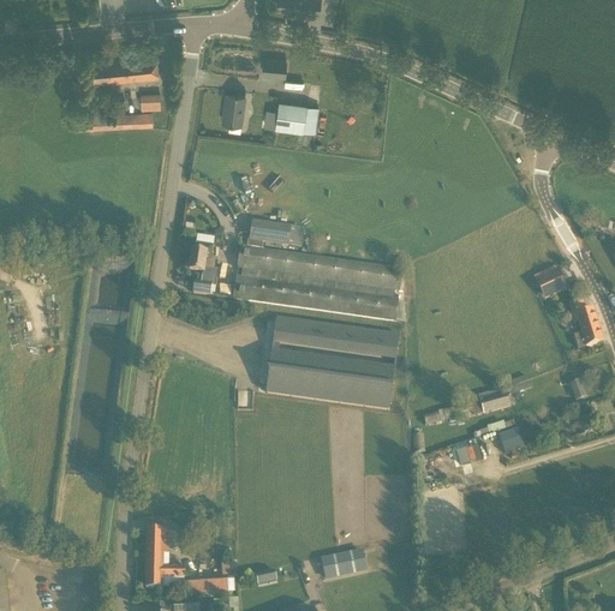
[(94,79),(111,78),(159,72),(156,51),(108,55),(108,58),(91,60),(94,79)]
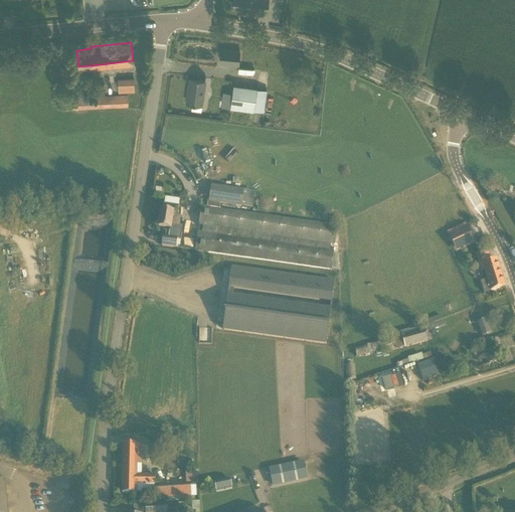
[(239,48),(221,47),(220,60),(238,61),(239,48)]
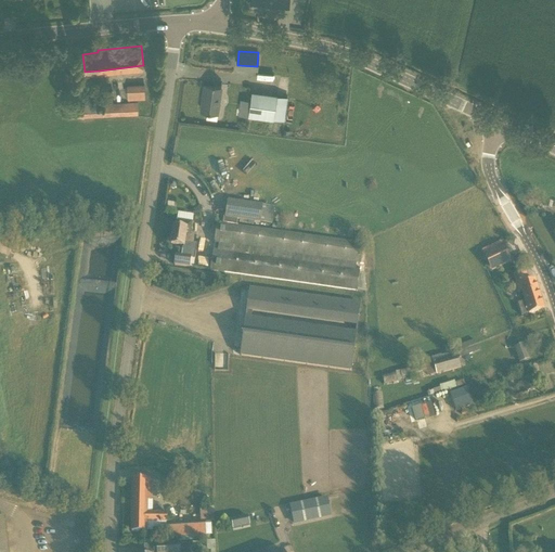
[(65,71),(67,86),(77,84),(75,68),(65,71)]
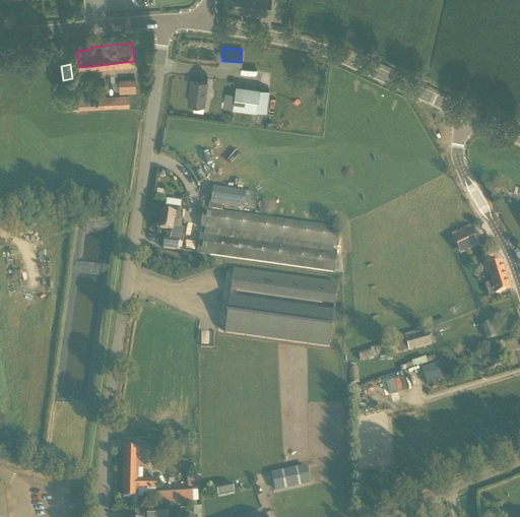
[(135,77),(119,77),(120,90),(136,89),(135,77)]
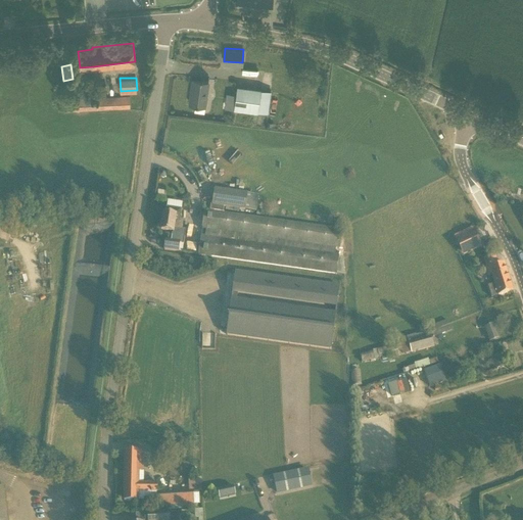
[(193,78),(190,103),(206,105),(209,81),(193,78)]
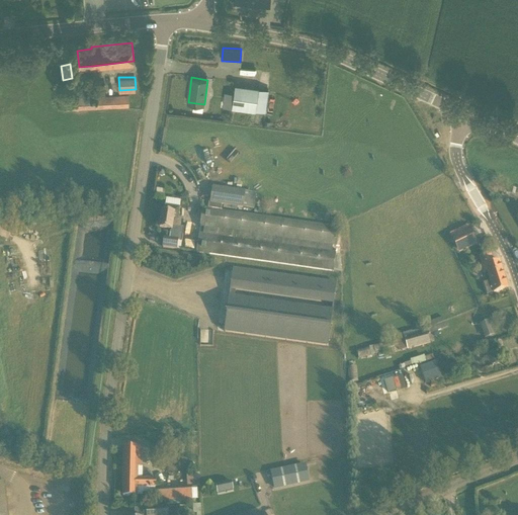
[(265,109),(268,87),(236,83),(233,105),(265,109)]
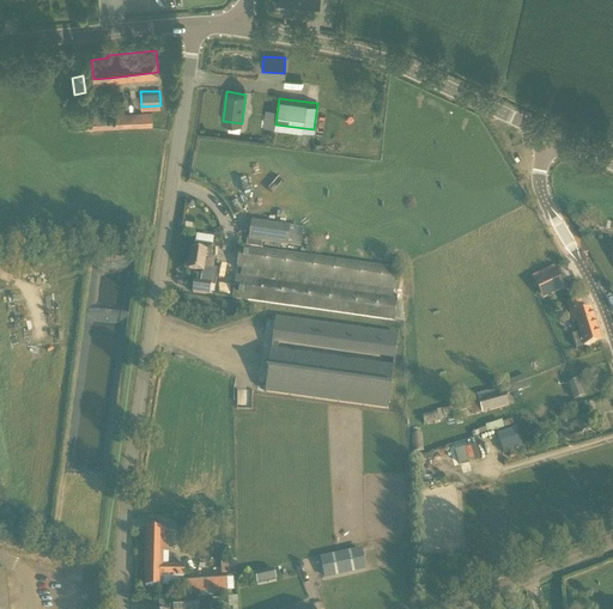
[(78,113),(78,125),(152,121),(152,109),(78,113)]
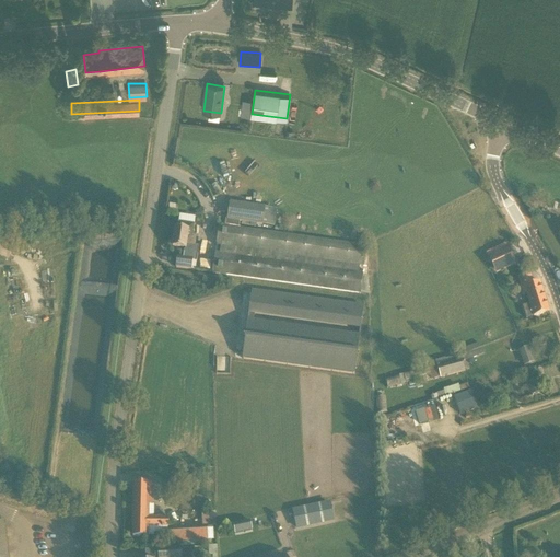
[(273,224),(277,207),(230,199),(228,216),(228,217),(225,217),(225,222),(238,224),(240,219),(273,224)]
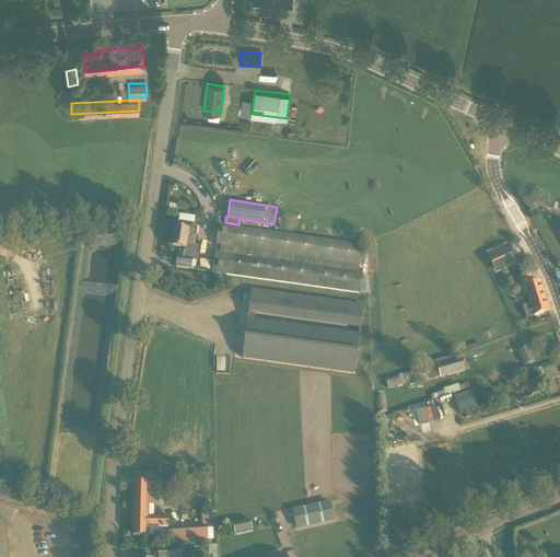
[(173,244),(185,246),(185,248),(184,248),(183,255),(177,254),(176,265),(191,267),(194,257),(196,258),(198,244),(195,243),(196,238),(196,234),(193,233),(195,222),(194,222),(195,215),(179,212),(178,220),(178,219),(177,225),(175,225),(173,239),(173,244)]
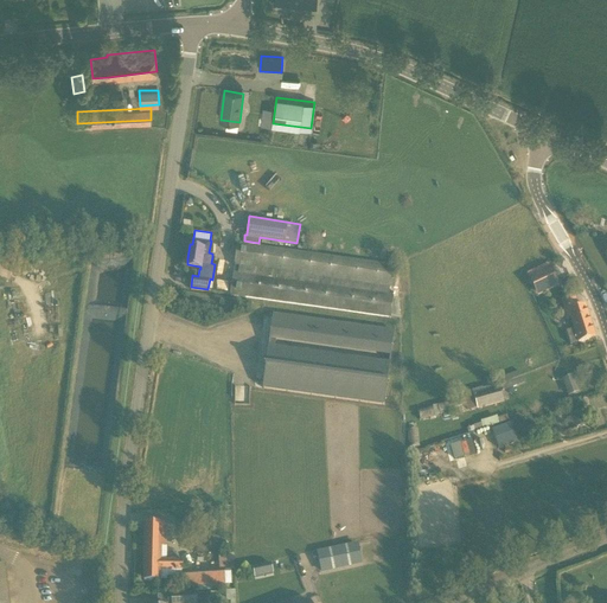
[(529,275),(535,288),(556,277),(550,264),(529,275)]
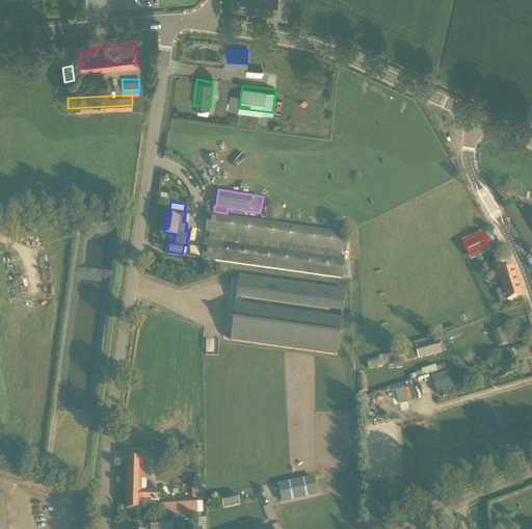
[(507,298),(522,294),(513,265),(499,270),(503,286),(497,288),(501,300),(507,298)]
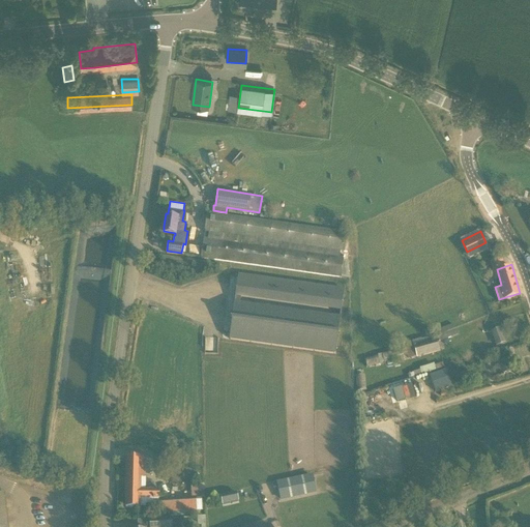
[(238,271),(230,337),(335,351),(341,315),(240,301),(241,295),(341,310),(344,286),(238,271)]
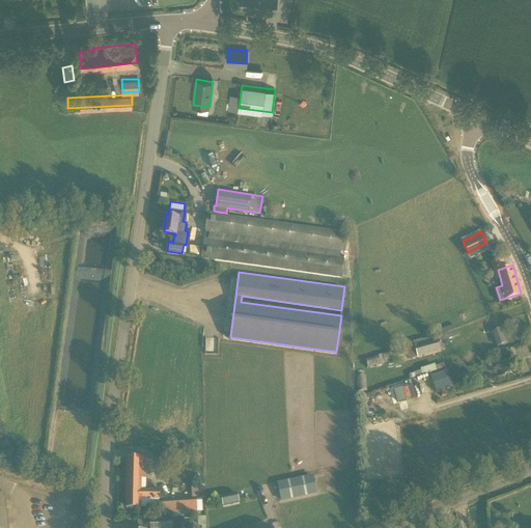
[(453,323),(438,328),(440,332),(455,327),(453,323)]
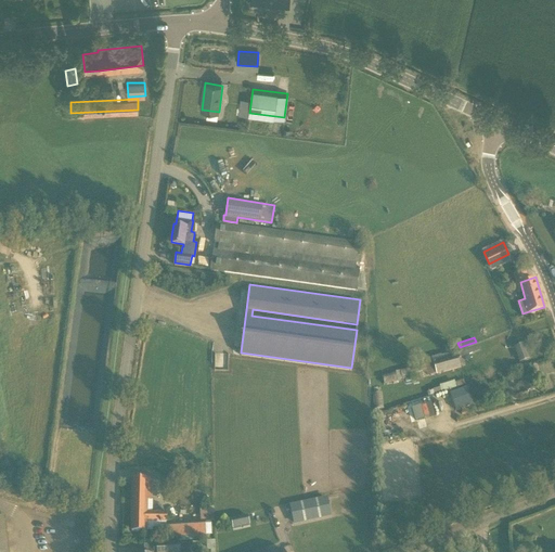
[(523,342),(514,345),(519,360),(528,357),(523,342)]
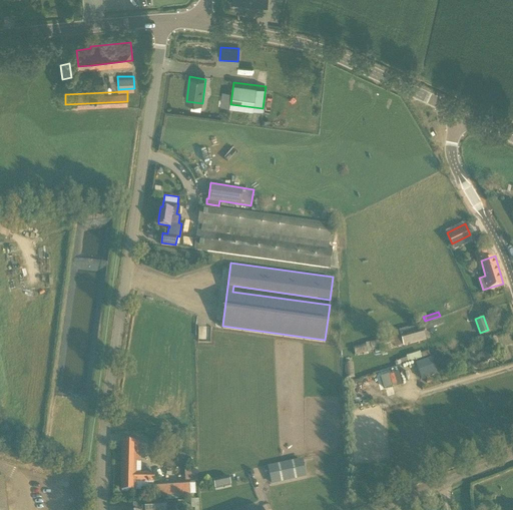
[(400,333),(403,344),(426,338),(422,323),(408,326),(408,325),(399,328),(400,333)]
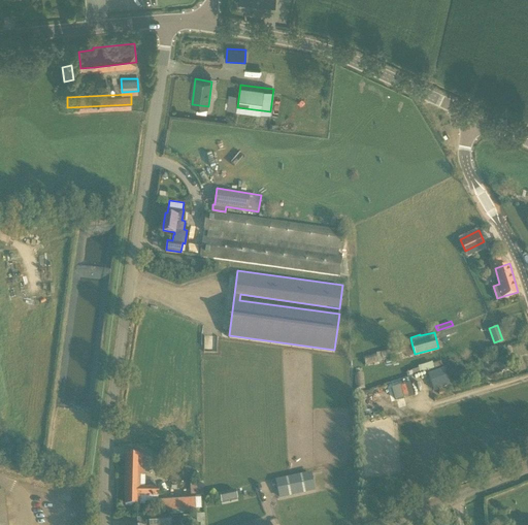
[(385,357),(383,351),(364,357),(366,363),(385,357)]
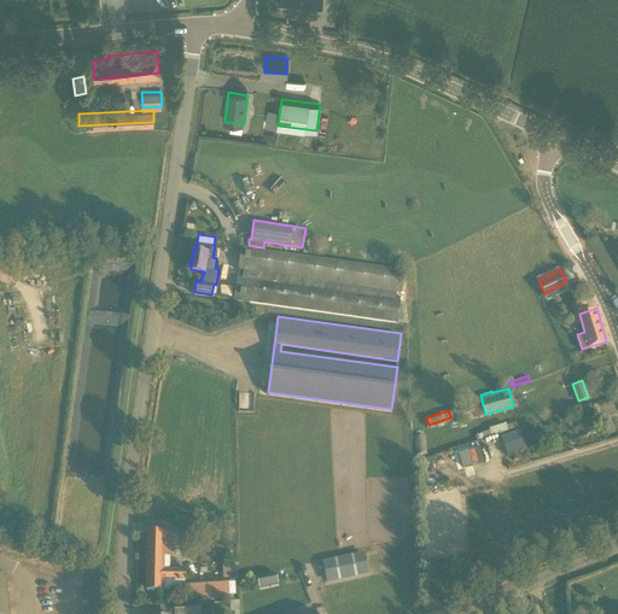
[(593,417),(582,421),(586,433),(596,428),(593,417)]
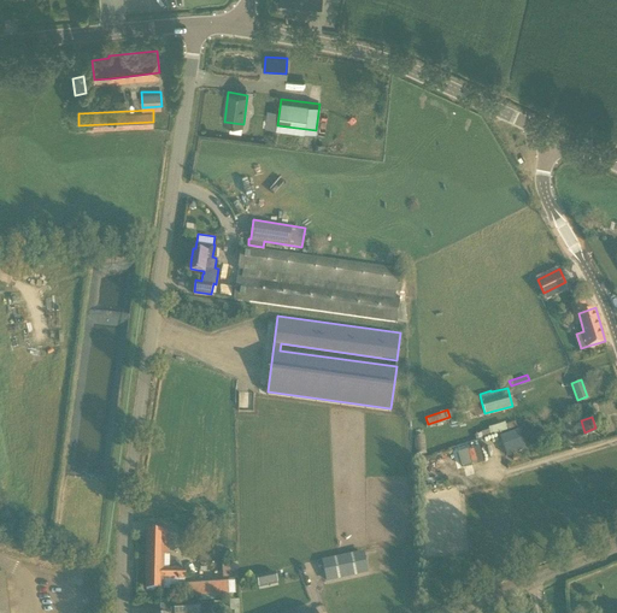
[(516,419),(488,425),(491,431),(517,425),(516,419)]
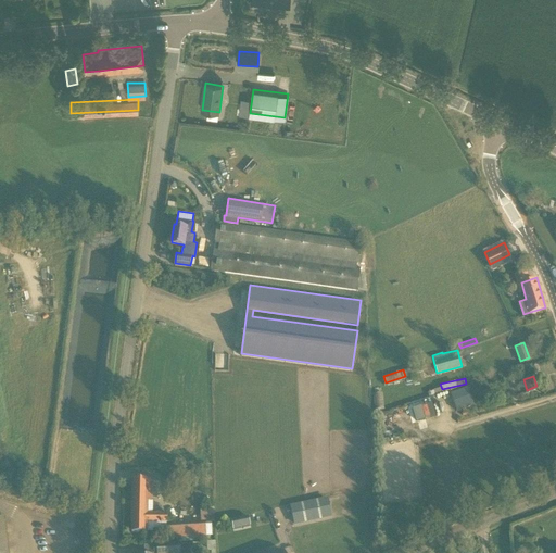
[(479,389),(481,398),(500,391),(497,382),(479,389)]
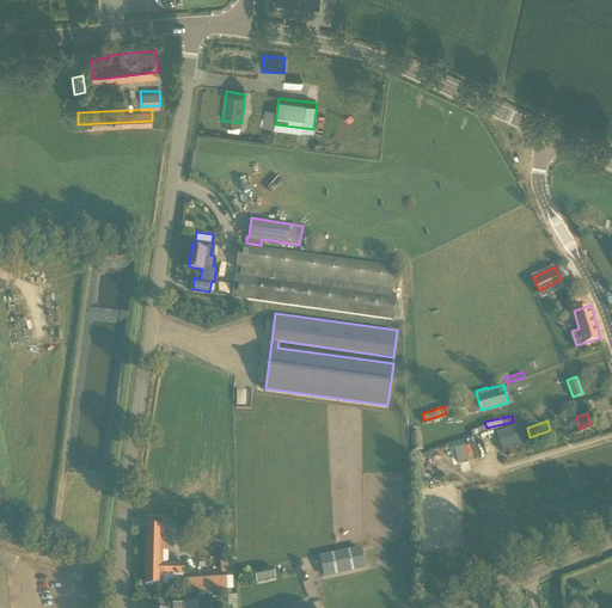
[(514,424),(496,430),(503,449),(521,442),(514,424)]
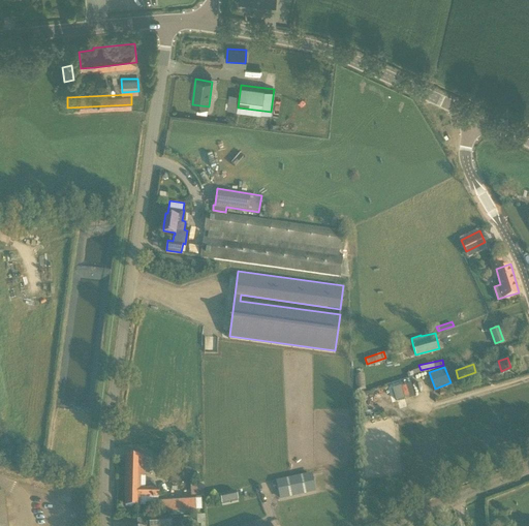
[(366,371),(356,372),(356,388),(366,388),(366,371)]
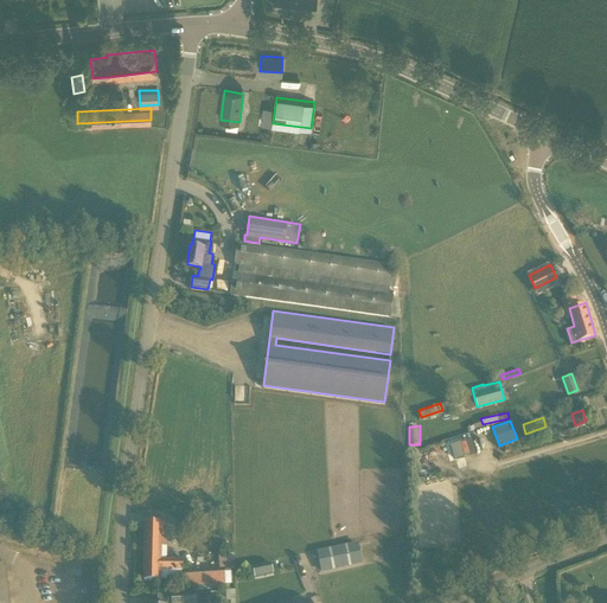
[(467,438),(452,442),(455,456),(471,453),(467,438)]
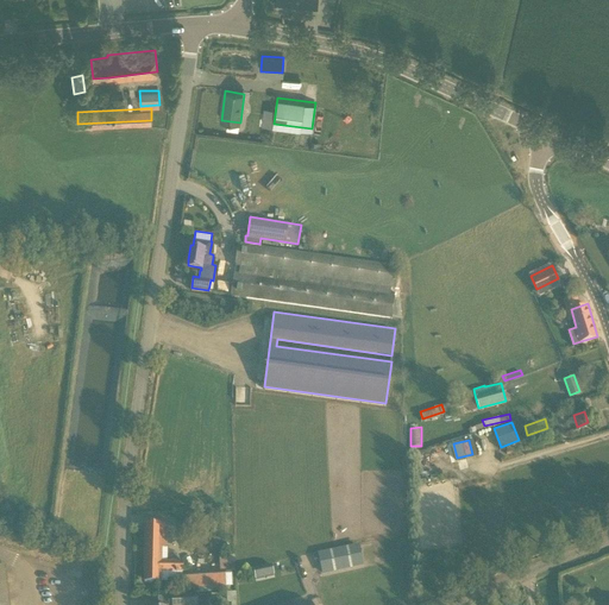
[(193,521),(184,524),(188,533),(196,530),(193,521)]
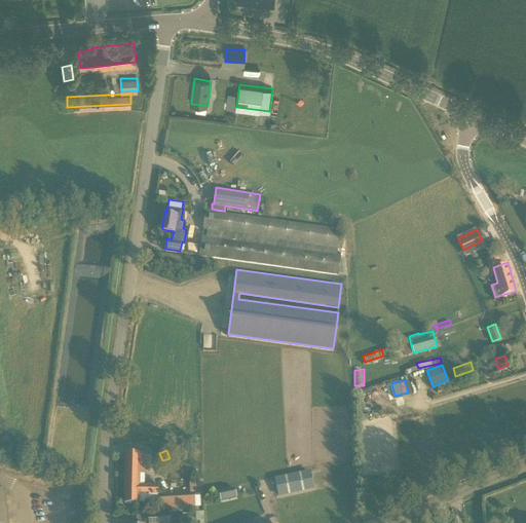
[(140,500),(140,493),(158,493),(158,485),(158,484),(154,484),(144,484),(142,484),(141,484),(141,472),(143,472),(143,452),(125,451),(124,500),(140,500)]
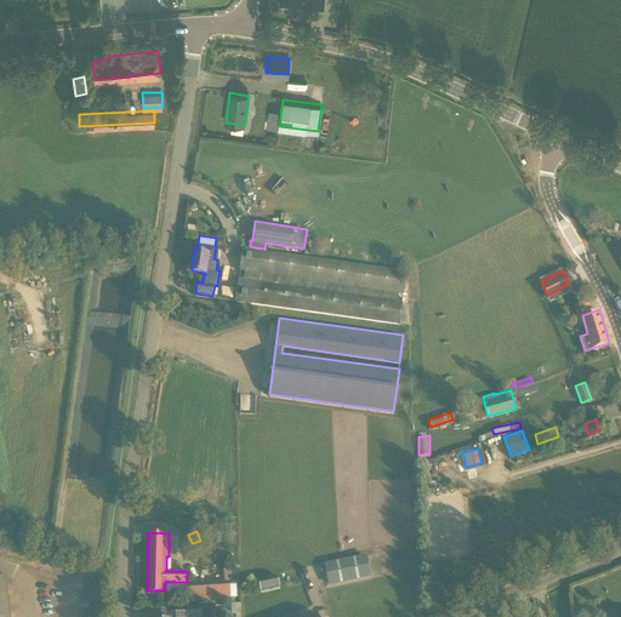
[(366,553),(324,561),(329,584),(371,576),(366,553)]
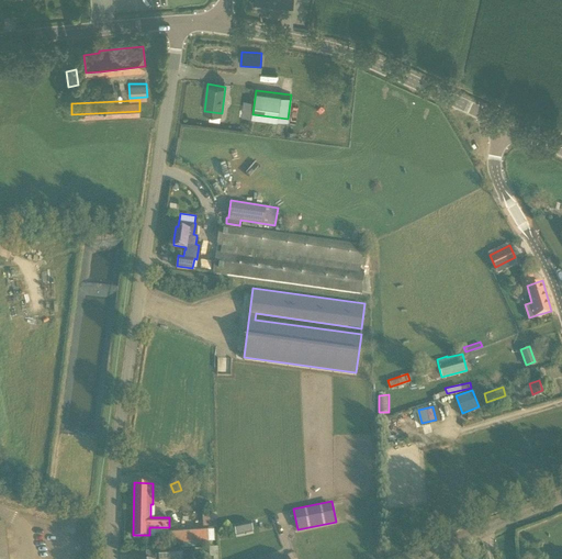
[(250,520),(233,523),(235,533),(253,529),(250,520)]
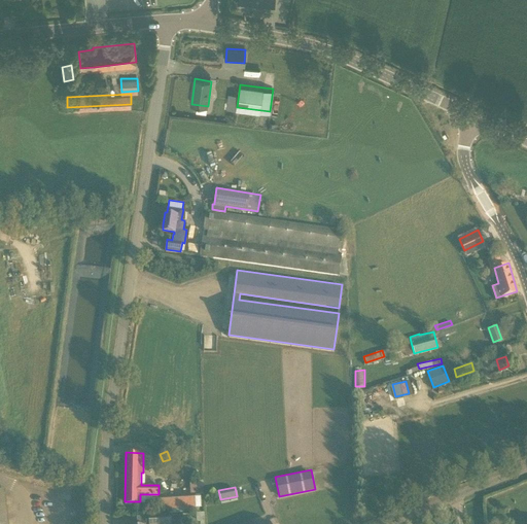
[(159,495),(159,502),(159,511),(165,511),(165,508),(170,508),(199,505),(202,505),(201,494),(201,492),(195,492),(195,493),(189,493),(183,493),(159,495)]
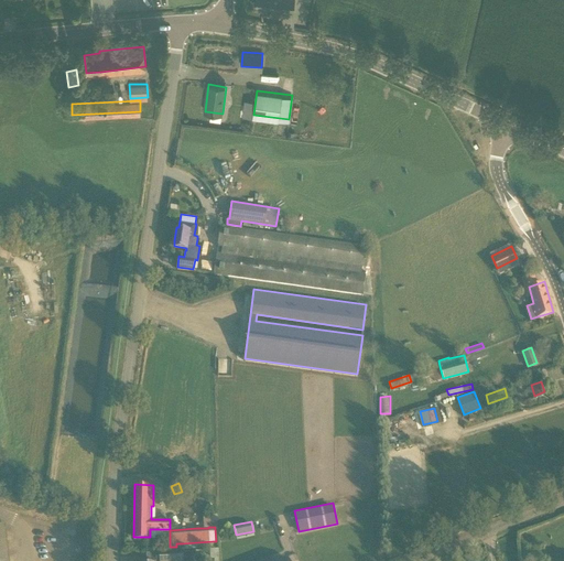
[(219,557),(219,546),(209,547),(210,558),(214,557),(219,557)]
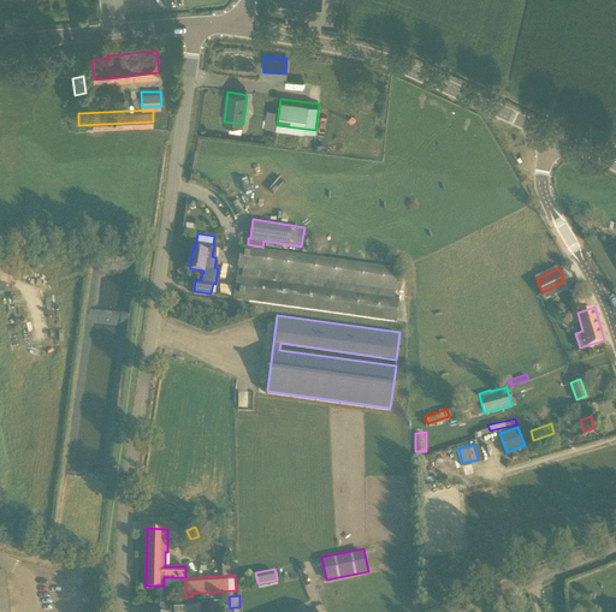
[(179,599),(175,600),(175,601),(163,601),(159,601),(159,611),(200,611),(199,598),(185,599),(179,599)]
